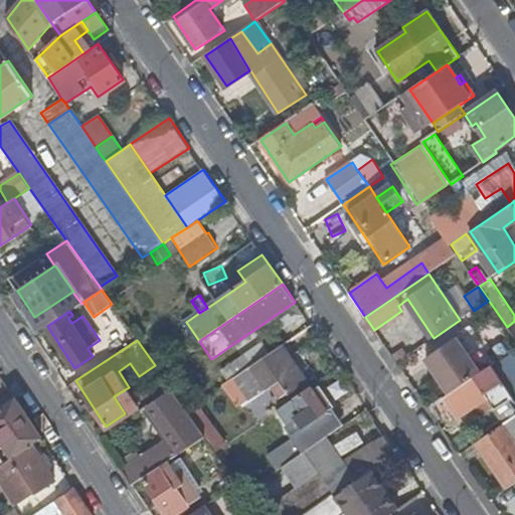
[(480,373),(471,359),(458,340),(427,360),(450,393),(480,373)]
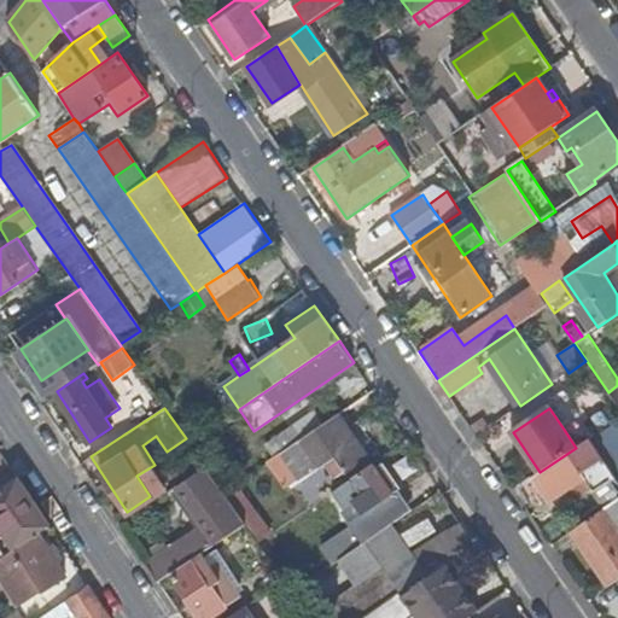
[(274,459),(326,423),(316,409),(264,445),(274,459)]
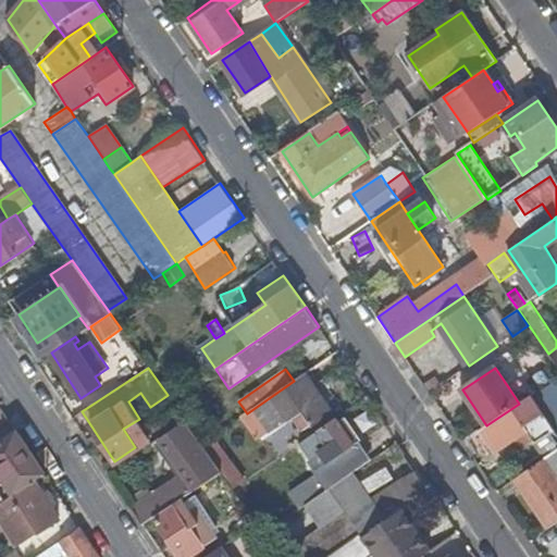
[(331,409),(306,372),(294,381),(247,413),(243,417),(257,437),(269,430),(271,433),(294,417),(302,429),(331,409)]
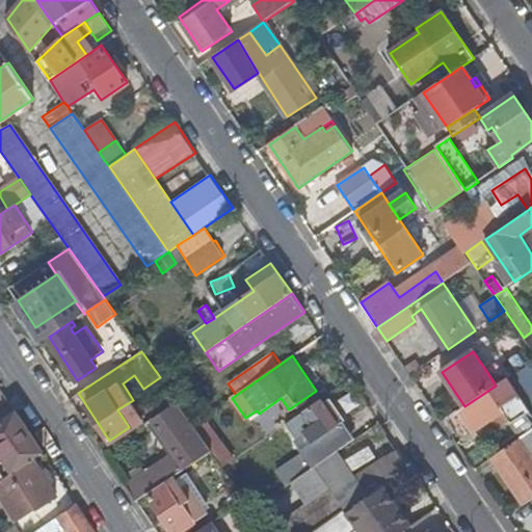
[(507,358),(498,364),(508,377),(515,372),(507,358)]
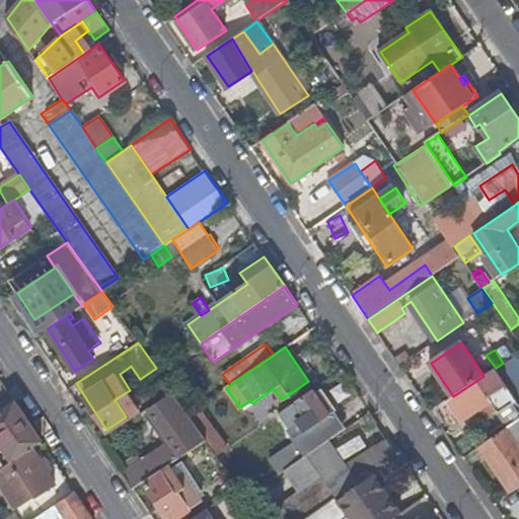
[(496,368),(486,355),(474,362),(484,376),(496,368)]
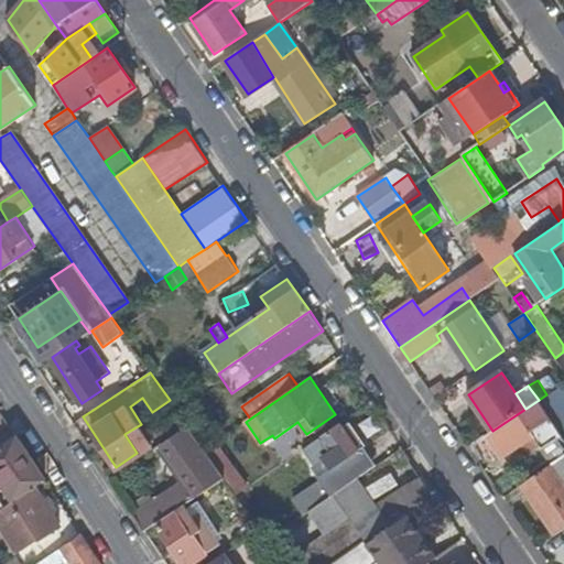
[(563,386),(542,400),(563,433),(563,386)]
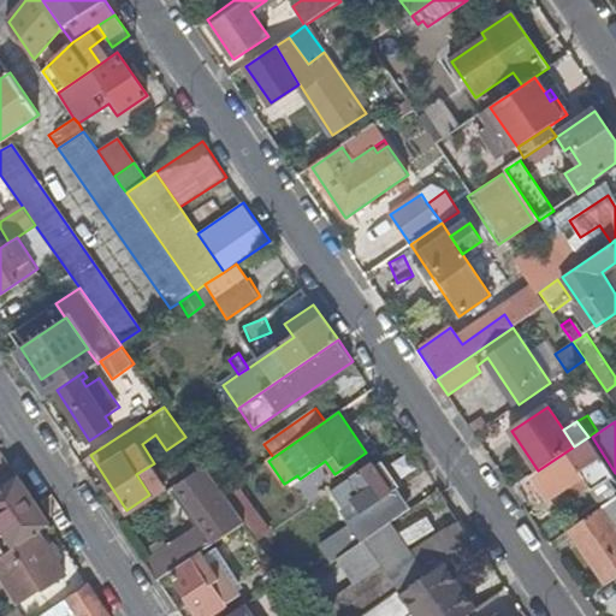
[(538,471),(531,475),(548,501),(568,487),(585,514),(600,504),(603,508),(615,498),(615,478),(588,437),(574,446),(538,471)]
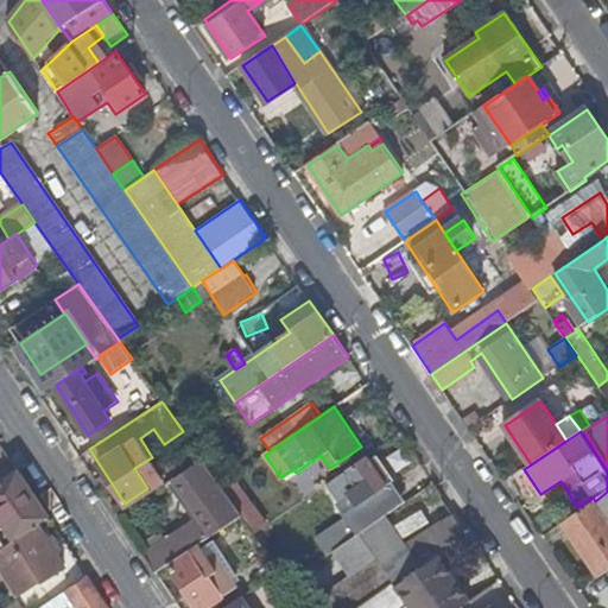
[(0,463),(10,457),(1,444),(0,444),(0,463)]
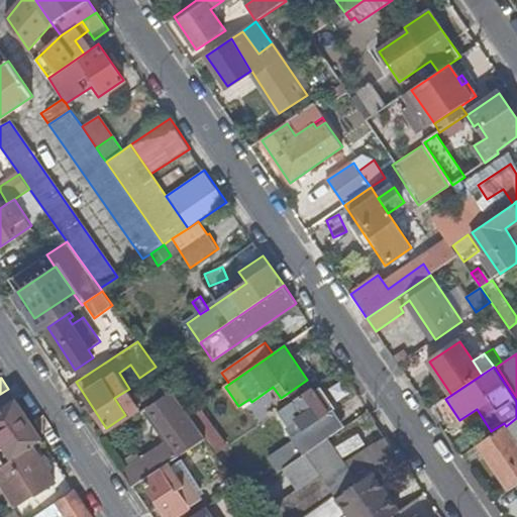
[(328,412),(313,387),(278,411),(288,426),(299,419),(304,428),(328,412)]
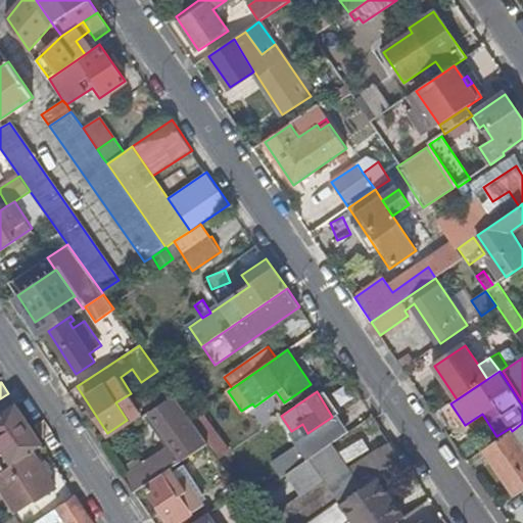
[(163,473),(208,443),(196,426),(189,417),(175,395),(150,412),(174,445),(178,450),(165,458),(162,454),(126,478),(135,492),(145,485),(163,473)]
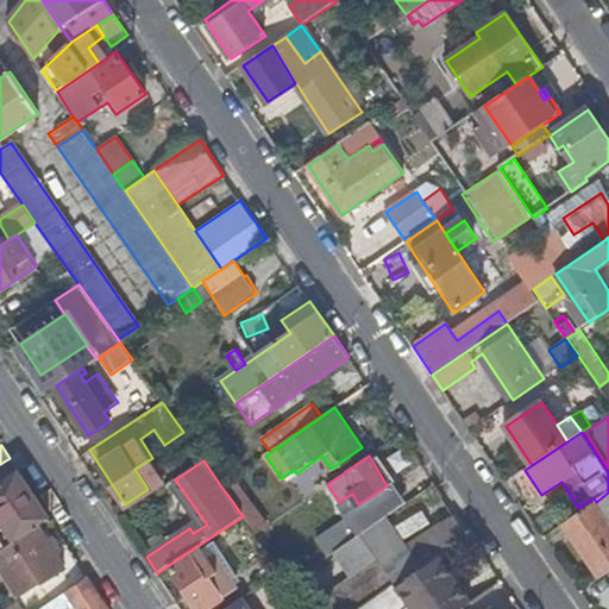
[(49,518),(17,469),(0,478),(0,515),(7,527),(16,540),(37,526),(49,518)]
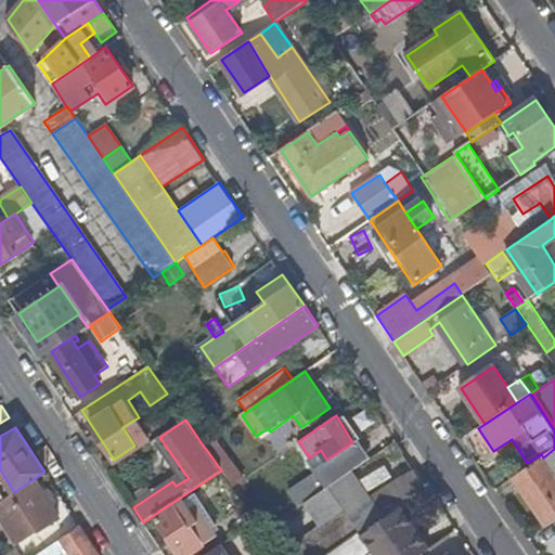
[(232,487),(243,479),(211,435),(201,442),(208,452),(221,470),(232,487)]
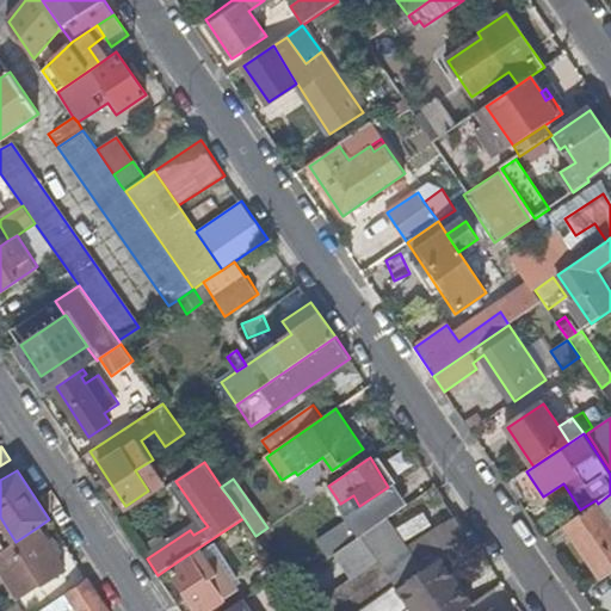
[(610,494),(598,504),(610,523),(610,494)]
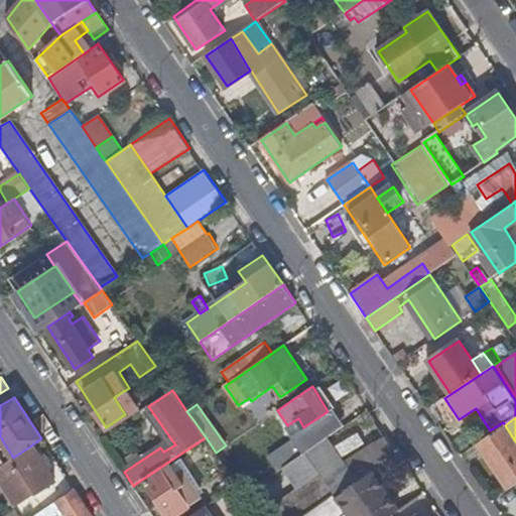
[(515,441),(505,425),(477,443),(508,490),(515,484),(515,441)]
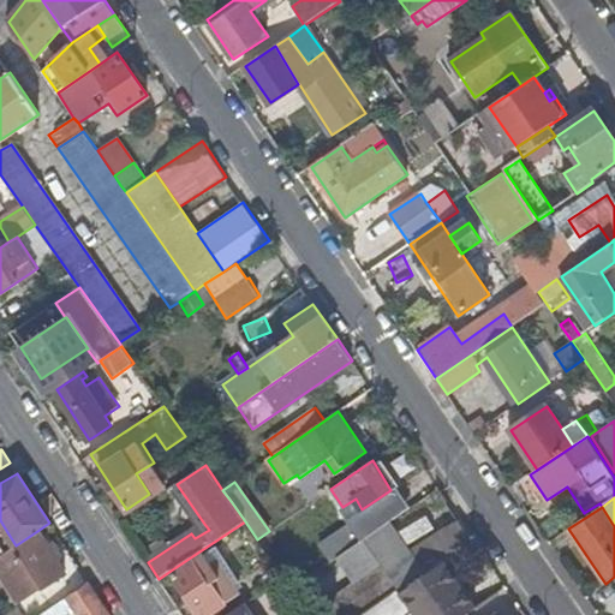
[(472,537),(459,517),(410,550),(423,571),(472,537)]
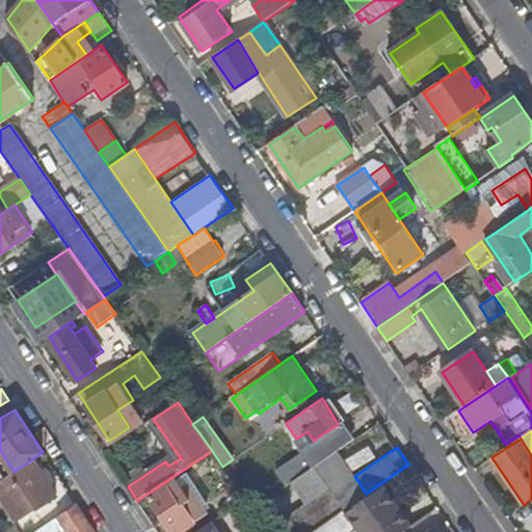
[(354,476),(338,451),(316,466),(345,508),(366,494),(354,476)]
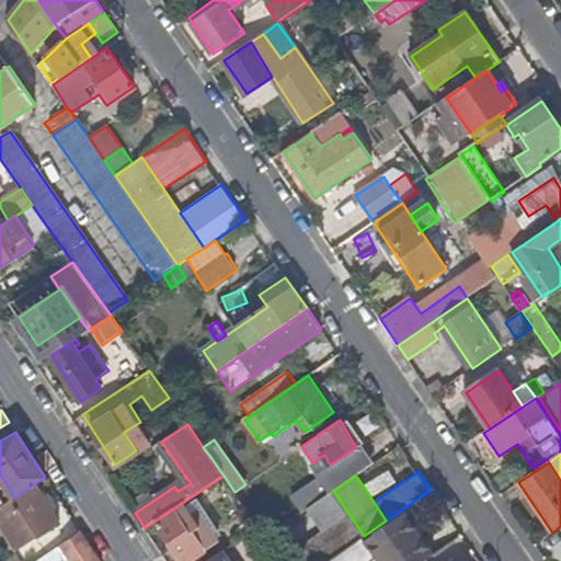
[(191,483),(186,478),(174,487),(178,491),(191,483)]
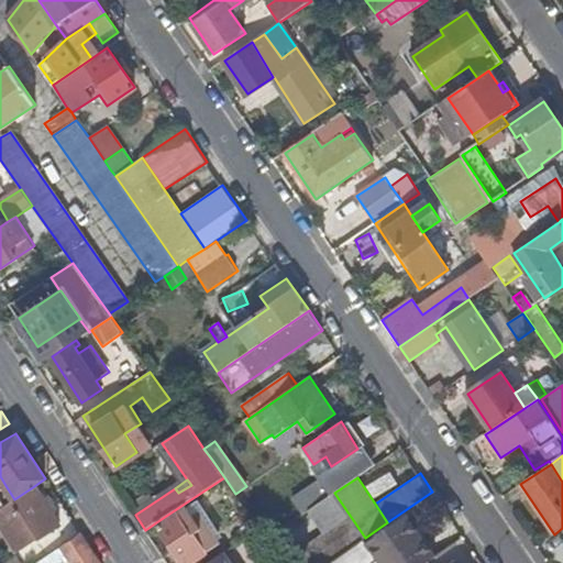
[(59,525),(34,486),(14,499),(0,508),(0,520),(2,523),(19,550),(59,525)]
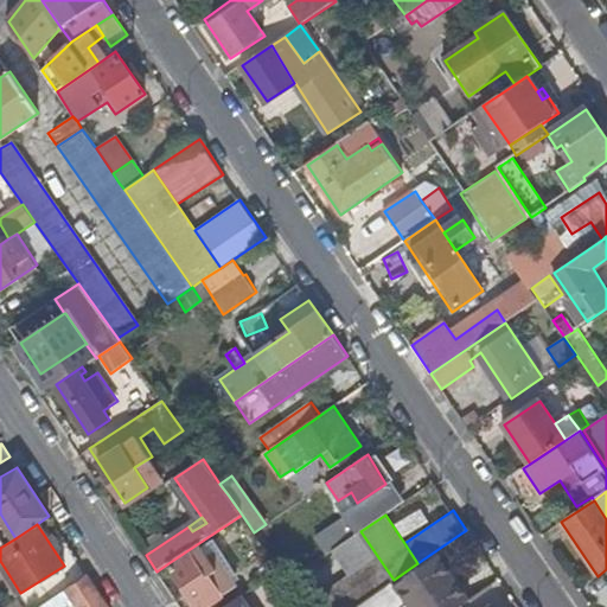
[(353,606),(394,580),(360,531),(289,581),(307,606),(353,606)]
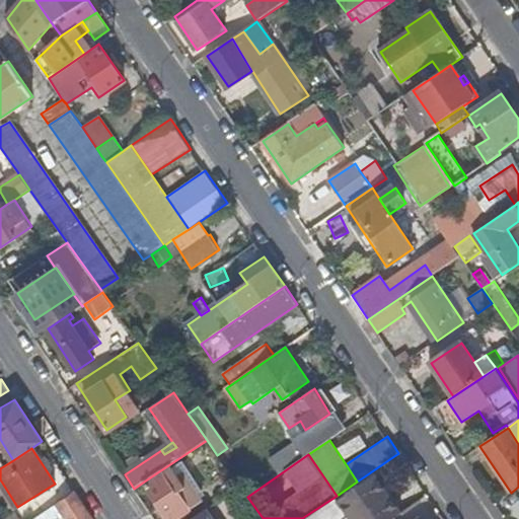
[(173,518),(189,509),(162,469),(144,482),(168,518),(173,518)]
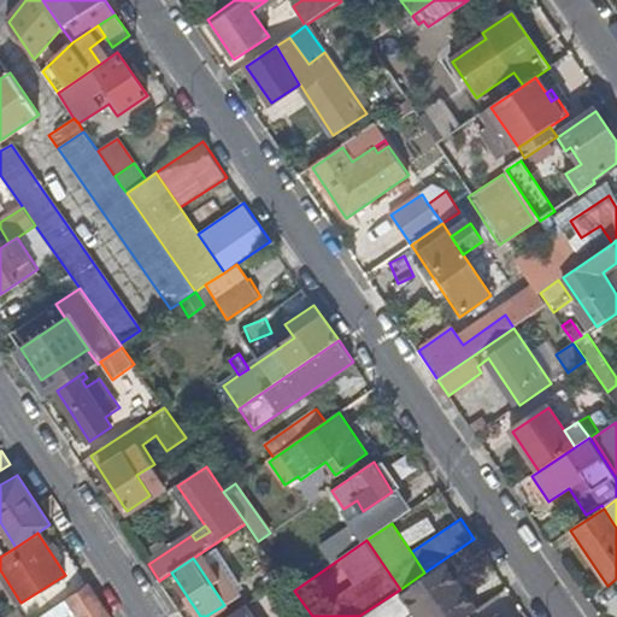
[(466,616),(474,612),(476,611),(446,566),(404,595),(418,616),(466,616)]
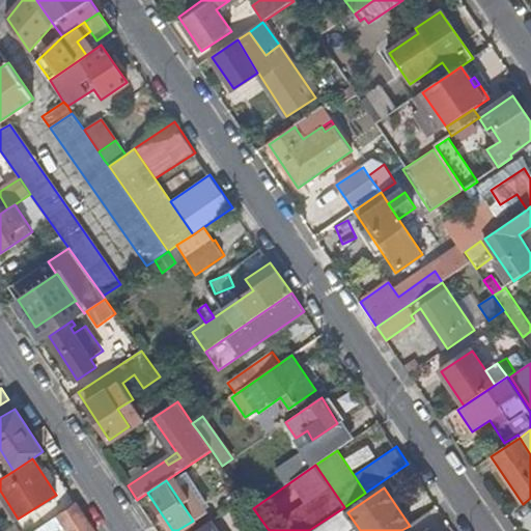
[(94,530),(77,503),(57,515),(66,530),(94,530)]
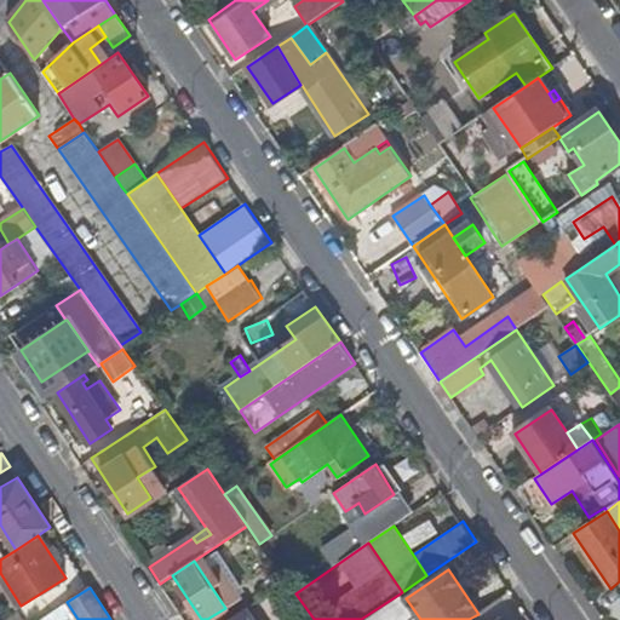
[(252,619),(246,609),(228,619),(252,619)]
